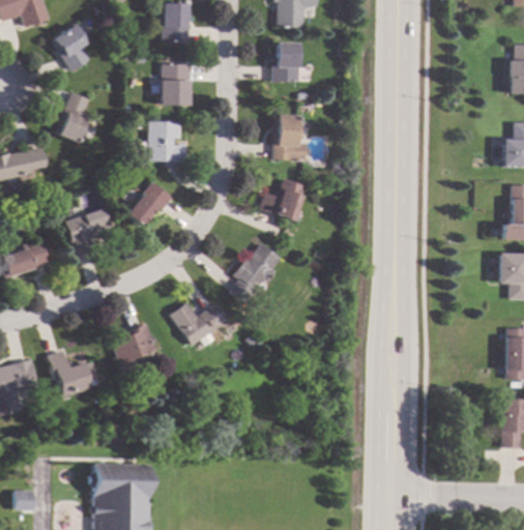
[(40,0),(48,19),(23,27),(20,16),(0,23),(0,0),(40,0)]
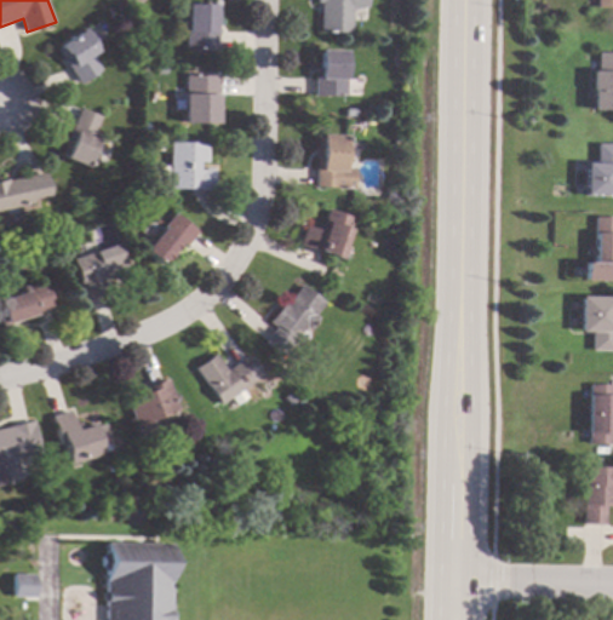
[(221,51),(188,51),(189,0),(222,1),(221,51)]
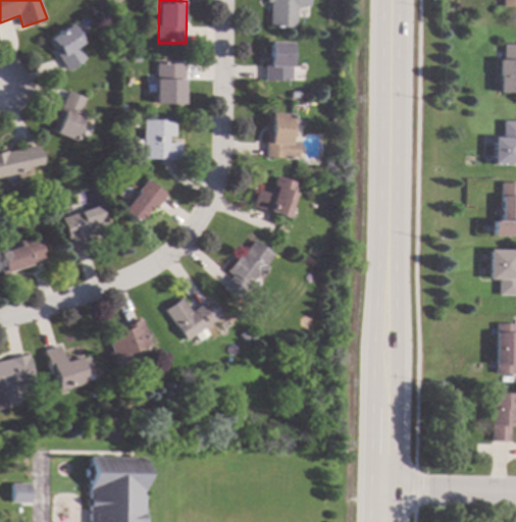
[(313,0),(313,18),(300,18),(300,28),(273,27),(274,2),(270,2),(270,0),(313,0)]
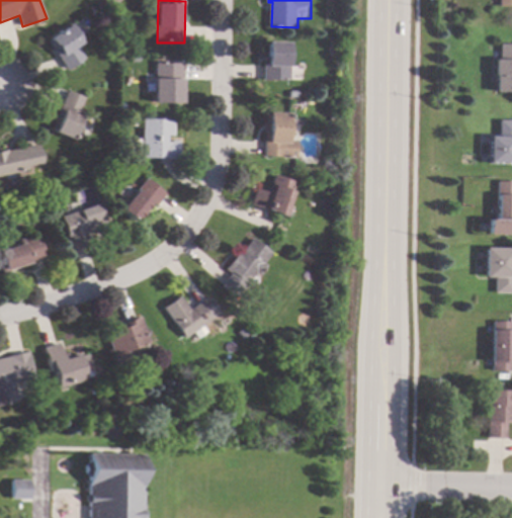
[(86,40),(79,46),(87,58),(69,70),(49,39),(74,22),(86,40)]
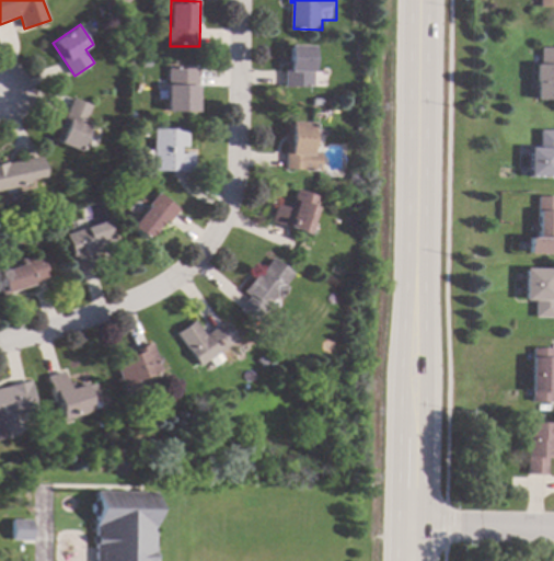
[(316,88),(288,87),(289,60),(292,60),(292,45),(316,46),(316,88)]
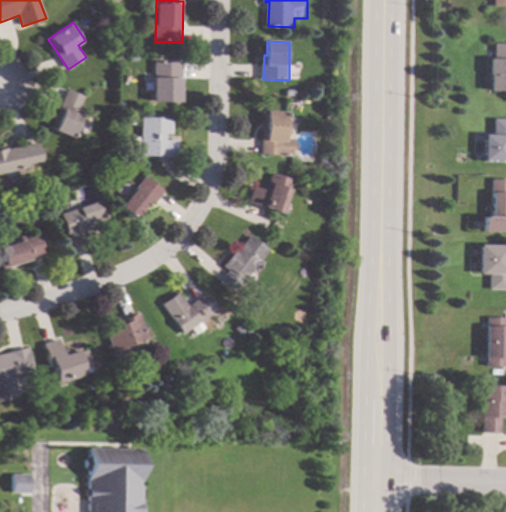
[(505,91),(492,91),(492,74),(490,74),(491,59),(496,59),(496,43),(505,43),(505,91)]
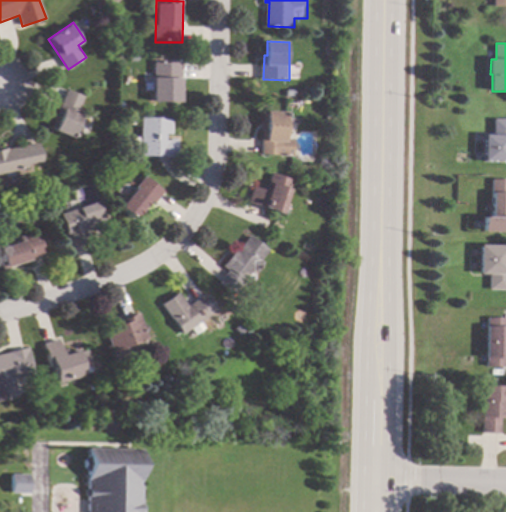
[(302,60),(302,65),(298,67),(294,65),(295,60),(299,58),(302,60)]
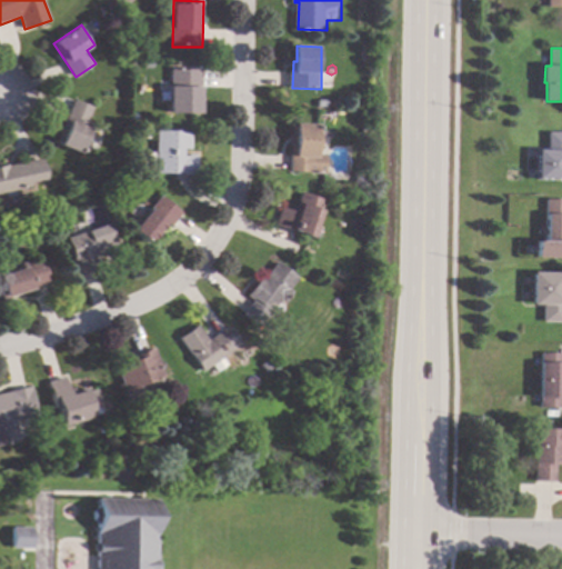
[(202,113),(170,112),(171,69),(203,70),(202,113)]
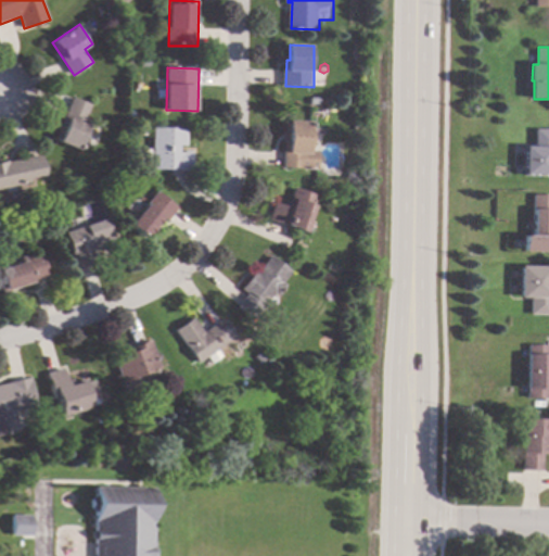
[(93,105),(87,119),(94,123),(92,123),(81,150),(58,140),(75,98),(93,105)]
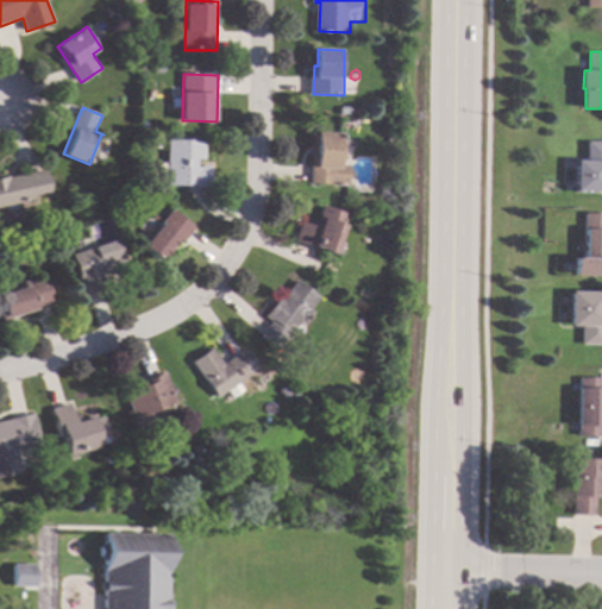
[(343,164),(351,164),(351,183),(313,182),(314,133),(319,133),(319,132),(343,132),(343,164)]
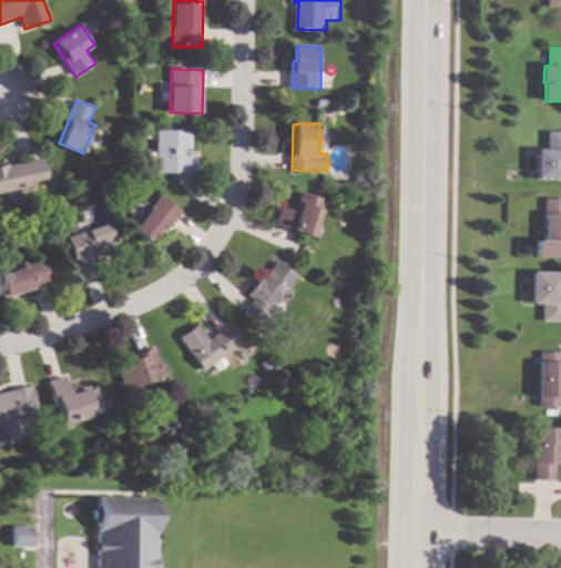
[(193,131),(192,154),(197,154),(197,174),(187,174),(187,173),(157,172),(159,130),(193,131)]
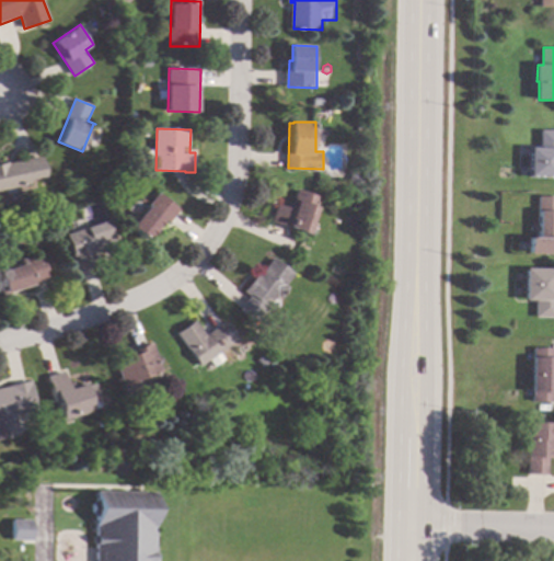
[(553,178),(529,176),(530,147),(542,147),(542,130),(553,130),(553,178)]
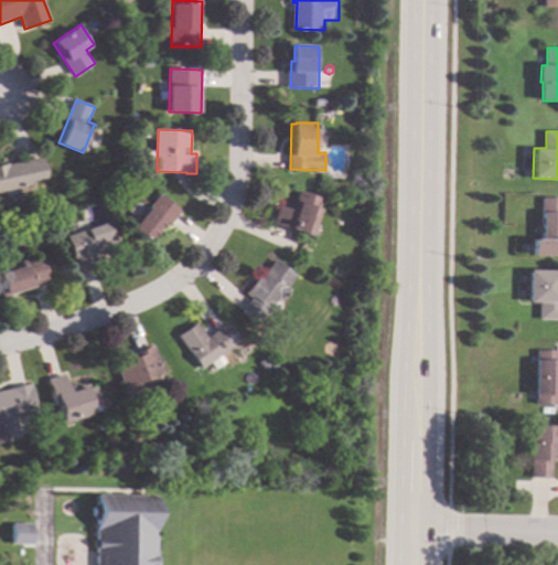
[(49,178),(33,181),(34,185),(0,192),(0,166),(45,158),(49,178)]
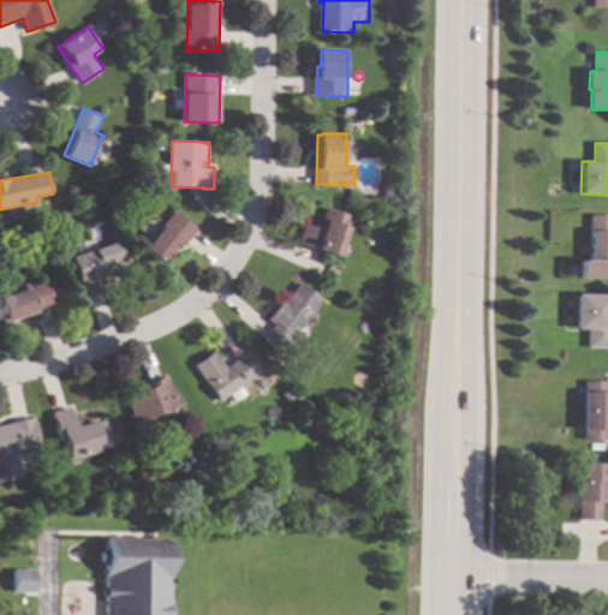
[(399,199),(387,198),(387,184),(399,185),(399,199)]
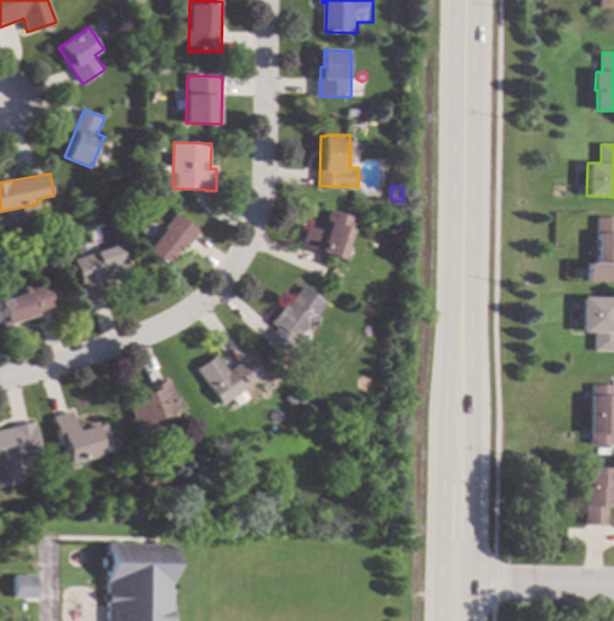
[(357,220),(341,260),(302,245),(311,224),(323,229),(331,209),(357,220)]
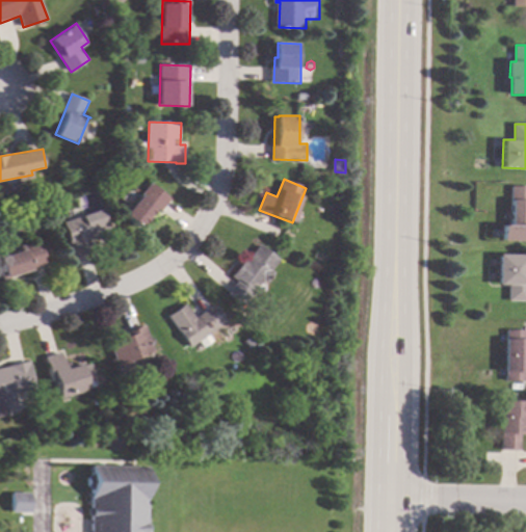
[(173,200),(163,211),(159,208),(143,228),(127,214),(153,183),(173,200)]
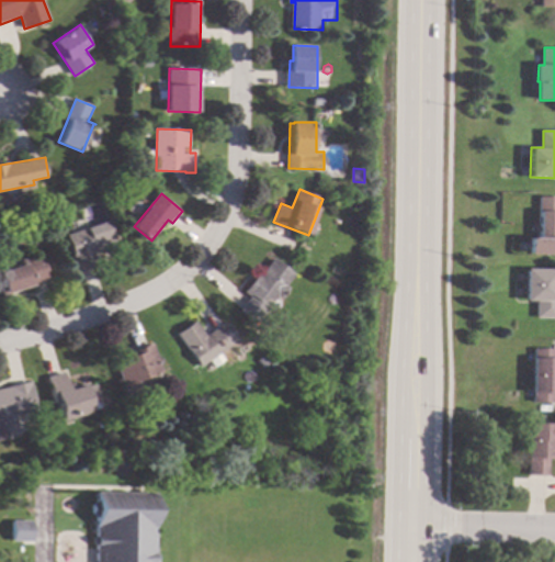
[(554,255),(533,254),(533,237),(542,238),(542,197),(554,197),(554,255)]
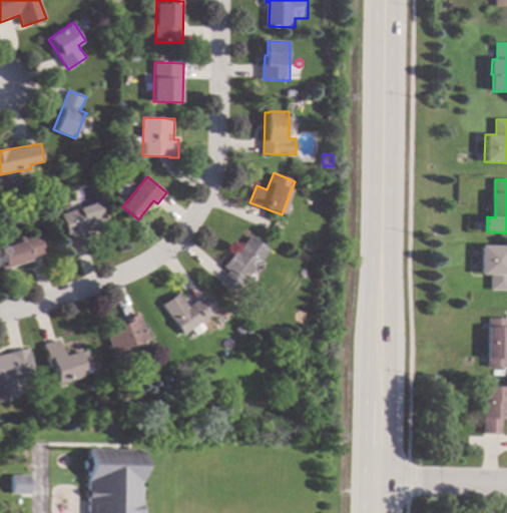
[(109,223),(101,226),(101,225),(89,229),(93,241),(75,248),(63,214),(101,201),(109,223)]
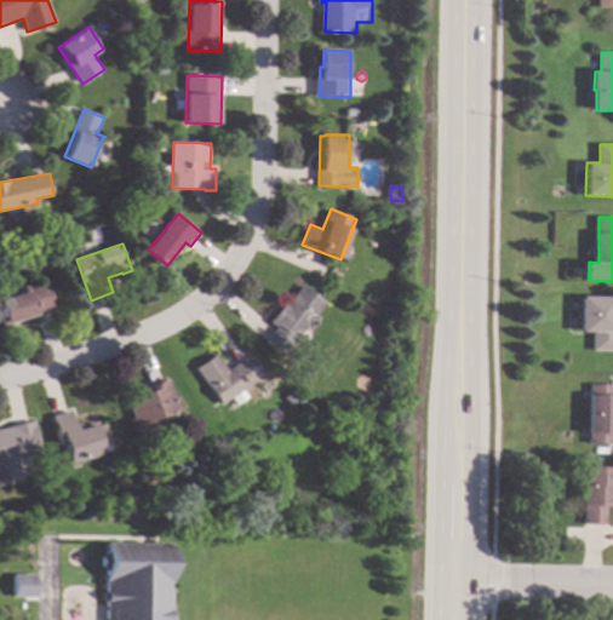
[(59,310),(39,316),(38,315),(26,319),(26,321),(10,326),(1,302),(29,292),(28,287),(50,280),(59,310)]
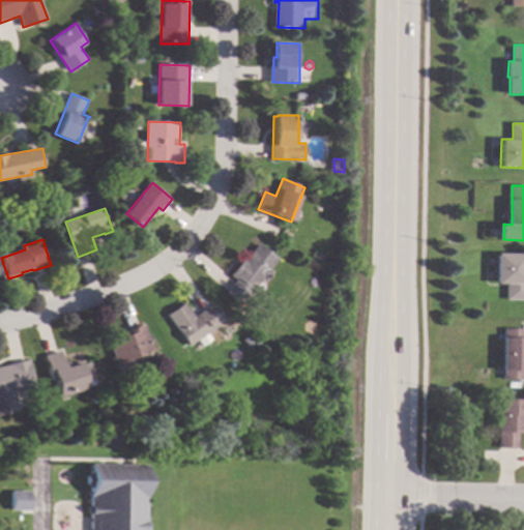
[(280,259),(272,269),(275,272),(267,282),(264,278),(243,304),(229,292),(238,280),(233,275),(248,258),(249,260),(261,243),(280,259)]
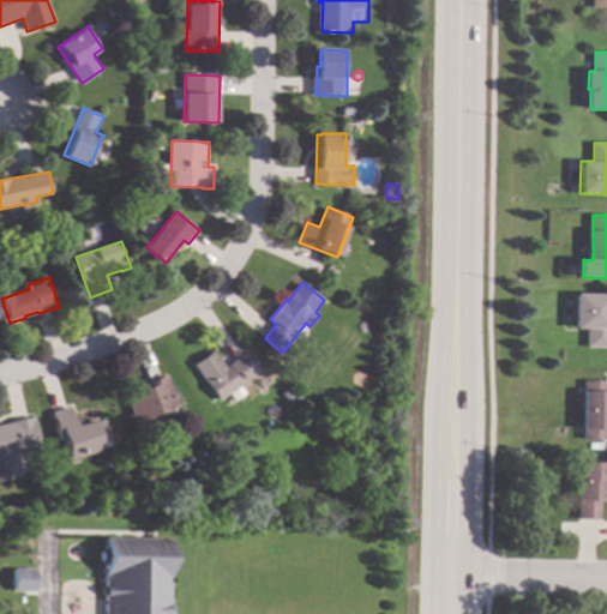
[(606,347),(590,347),(592,327),(578,327),(578,294),(606,295),(606,347)]
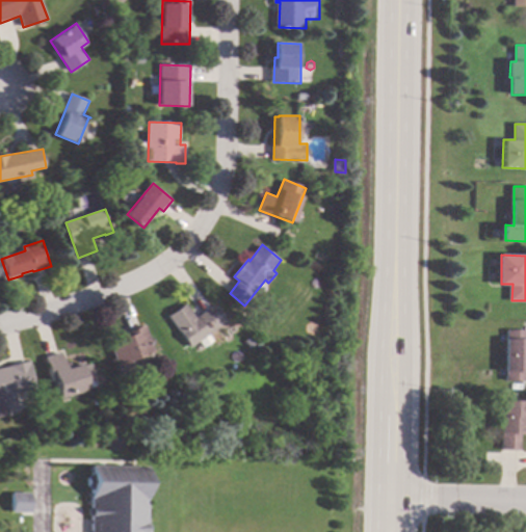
[(198,318),(216,306),(228,322),(191,347),(171,316),(188,304),(198,318)]
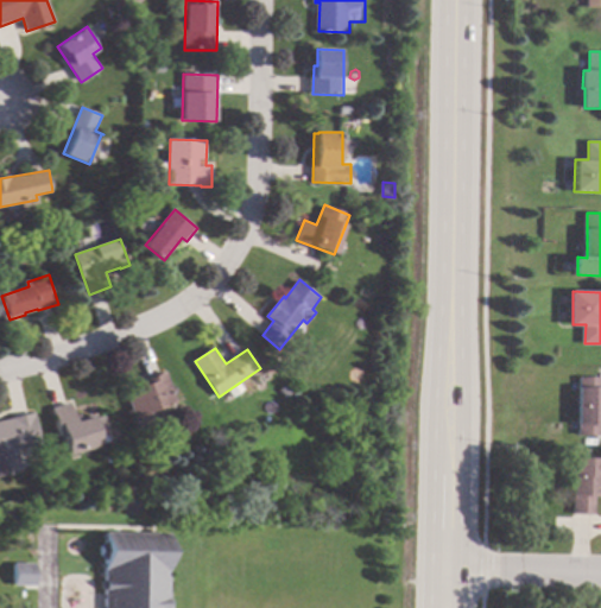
[(179,401),(160,409),(166,423),(143,431),(127,392),(143,386),(141,382),(169,373),(179,401)]
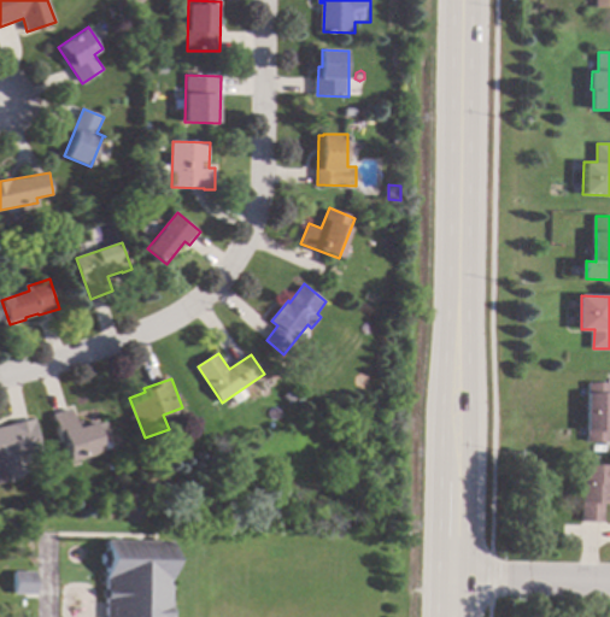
[(609,442),(590,441),(591,432),(587,432),(590,393),(591,393),(591,382),(609,383),(609,442)]
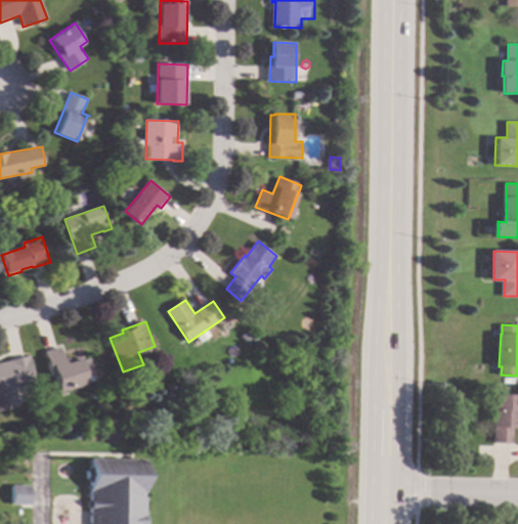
[(254,339),(248,344),(242,337),(248,332),(254,339)]
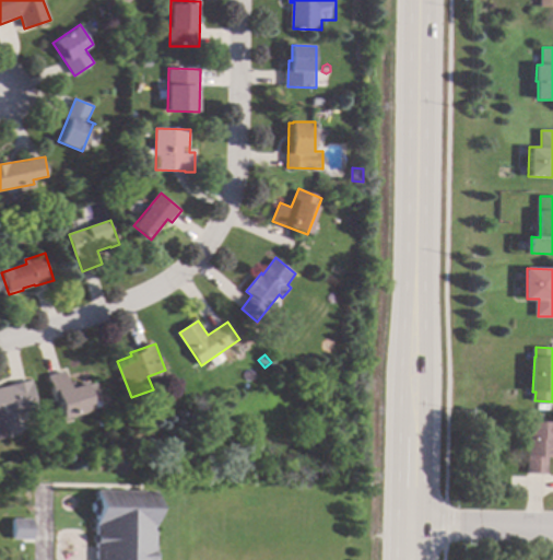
[(74,389),(98,382),(103,397),(95,399),(98,409),(67,419),(61,400),(59,401),(50,376),(68,370),(74,389)]
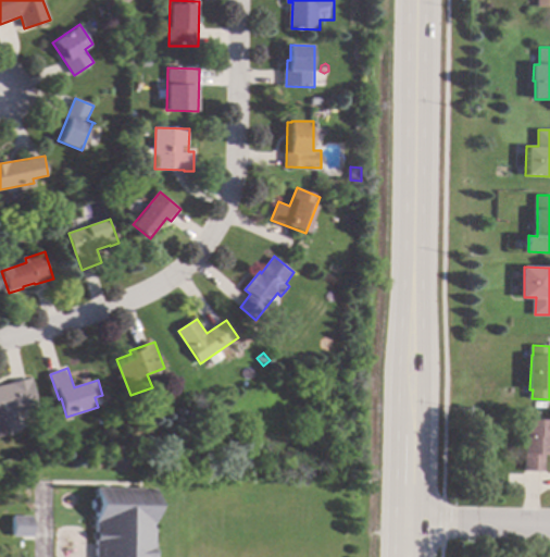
[(41,408),(20,412),(23,432),(0,436),(0,385),(35,379),(41,408)]
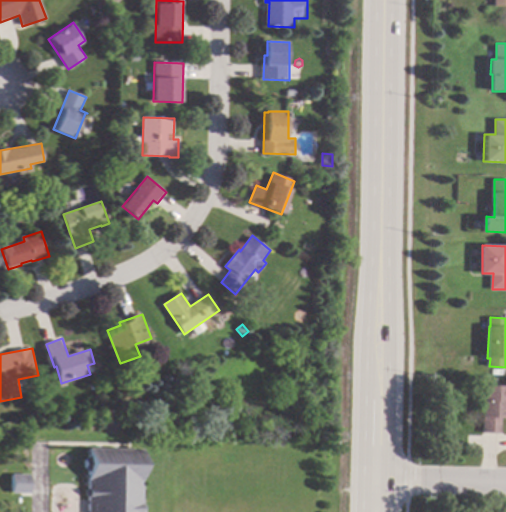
[(505,417),(504,417),(503,433),(485,433),(485,417),(484,417),(484,401),(486,402),(486,385),(505,385),(505,417)]
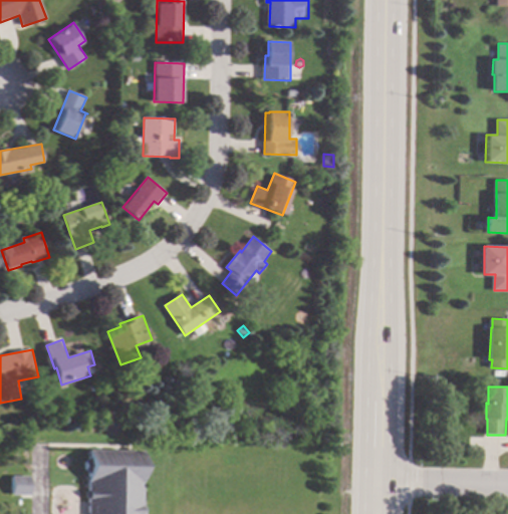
[(146,457),(150,461),(150,469),(146,472),(145,504),(147,506),(147,512),(145,513),(88,513),(89,497),(87,496),(87,491),(89,488),(89,470),(87,467),(87,459),(90,457),(90,447),(146,448),(146,457)]
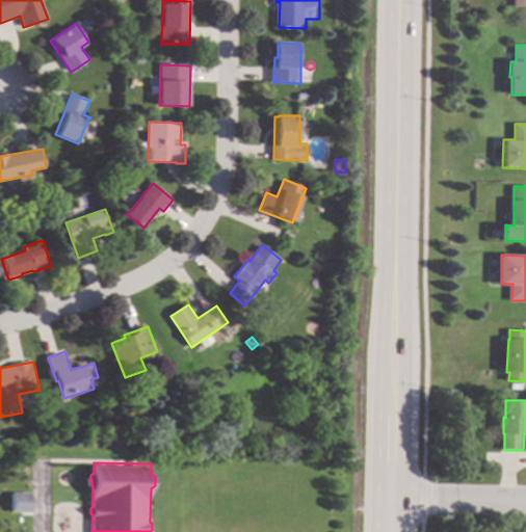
[(34,511),(15,511),(16,493),(34,493),(34,511)]
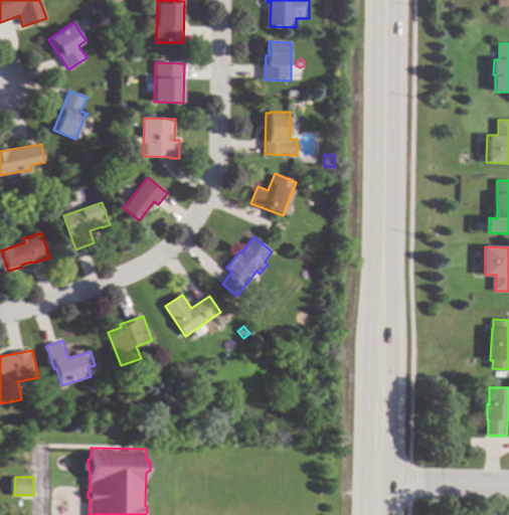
All buildings are outlined.
